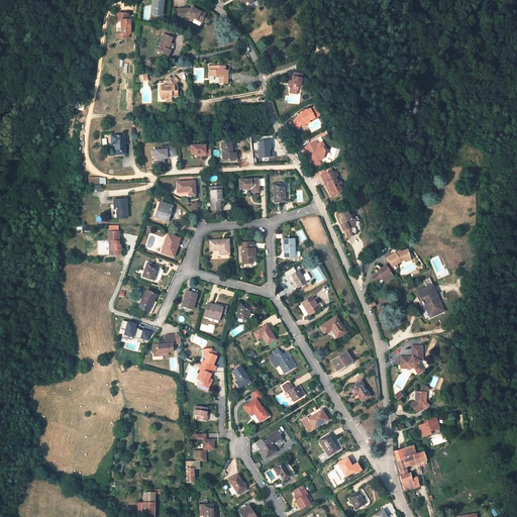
[(153,0),(152,15),(162,16),(163,0),(153,0)]
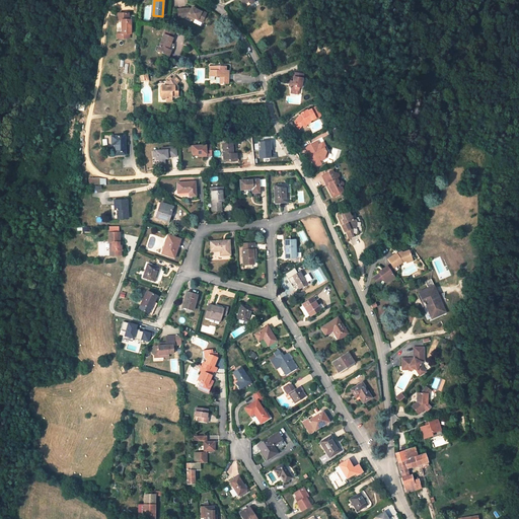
[(205,16),(207,11),(198,8),(198,9),(192,7),(191,9),(189,8),(177,9),(178,17),(188,16),(194,19),(195,17),(201,20),(203,15),(205,16)]
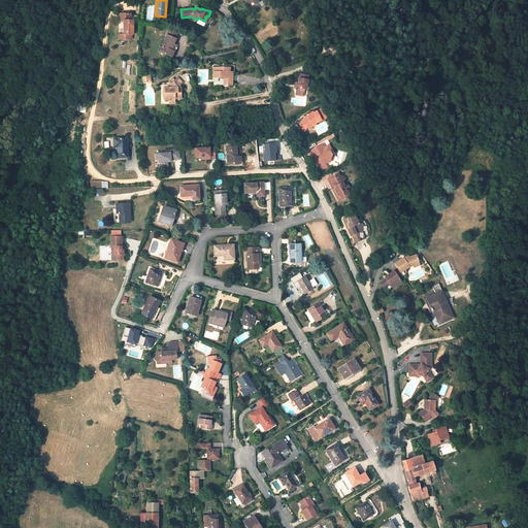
[(120,35),(120,40),(132,39),(132,35),(133,35),(133,21),(131,21),(131,14),(120,14),(120,22),(124,22),(124,35),(120,35)]
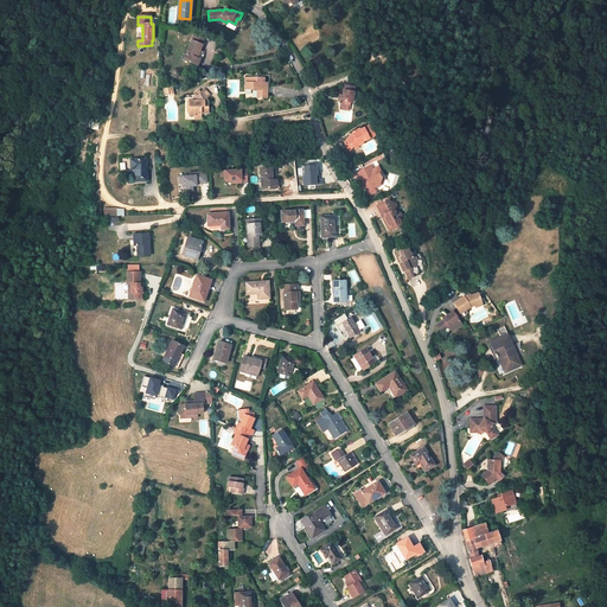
[(205,36),(196,31),(192,40),(202,45),(205,36)]
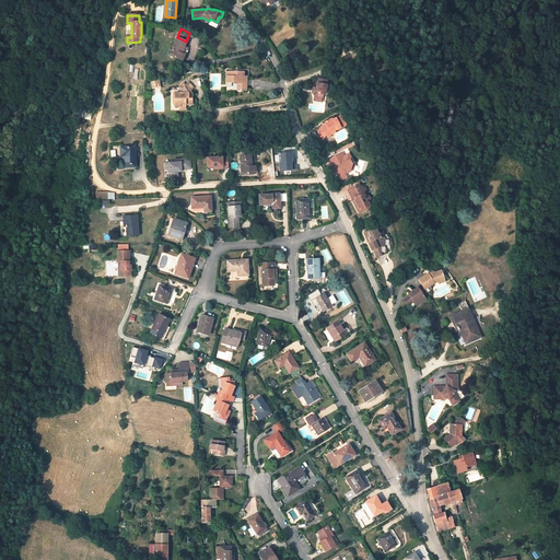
[(170,55),(183,60),(185,55),(182,54),(185,46),(186,42),(177,37),(170,55)]
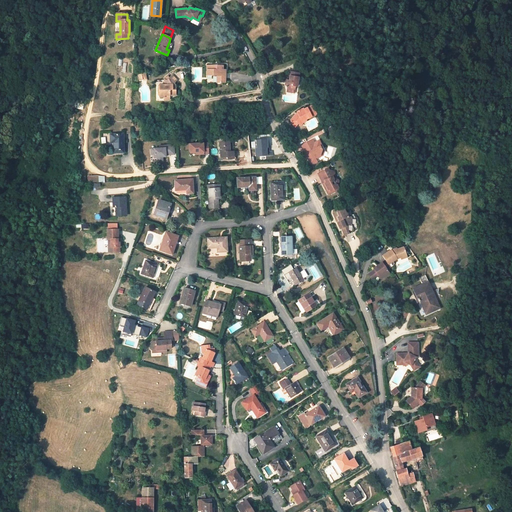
[(225,82),(226,70),(223,70),(223,66),(207,65),(207,75),(212,76),(212,73),(215,73),(217,75),(217,76),(217,82),(225,82)]
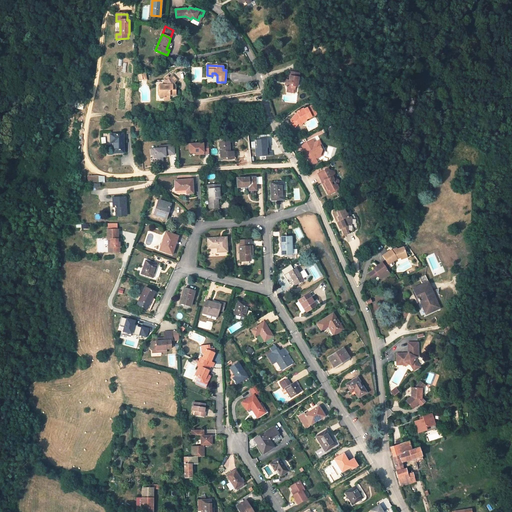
[(299,74),(291,72),(289,81),(287,81),(286,85),(288,86),(288,88),(289,90),(292,91),(295,89),(295,87),(297,87),(299,74)]
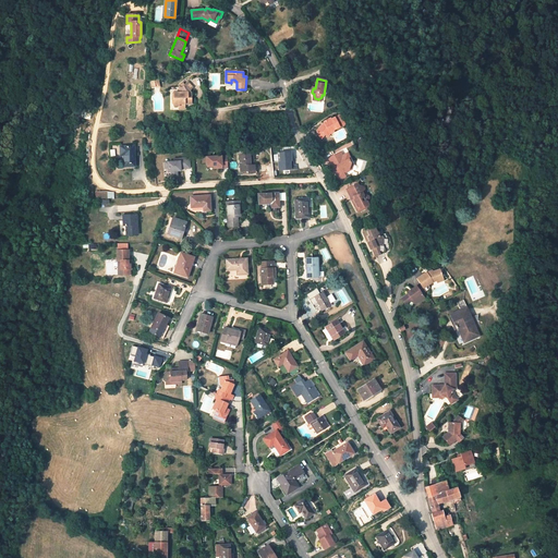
[(192,104),(192,98),(187,98),(187,93),(190,91),(193,87),(187,82),(182,87),(179,87),(179,93),(174,93),(174,105),(180,105),(180,106),(180,109),(185,109),(185,105),(192,104)]
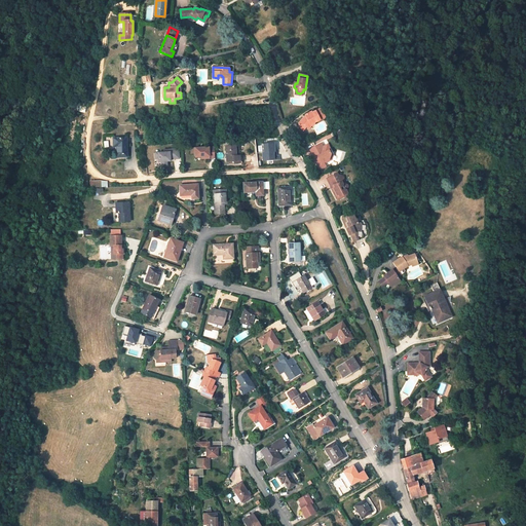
[(324,115),(320,108),(311,112),(310,111),(308,113),(308,114),(305,116),(303,117),(298,123),(298,125),(303,130),(306,126),(305,125),(308,122),(309,124),(313,122),(320,119),(318,118),(324,115)]
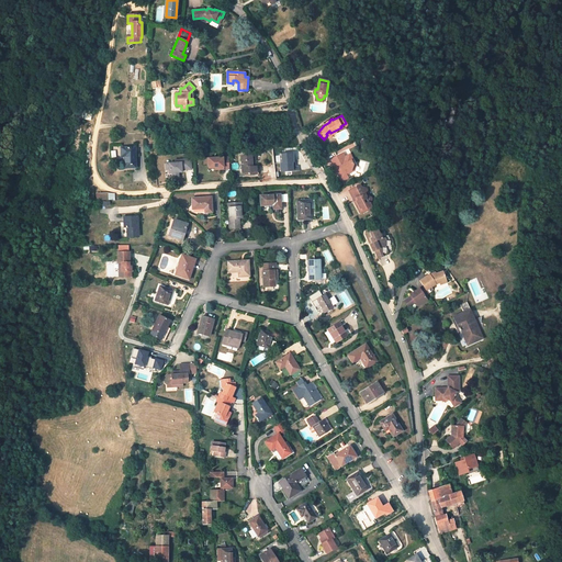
[(125,168),(136,167),(135,147),(121,147),(121,156),(125,156),(125,168)]
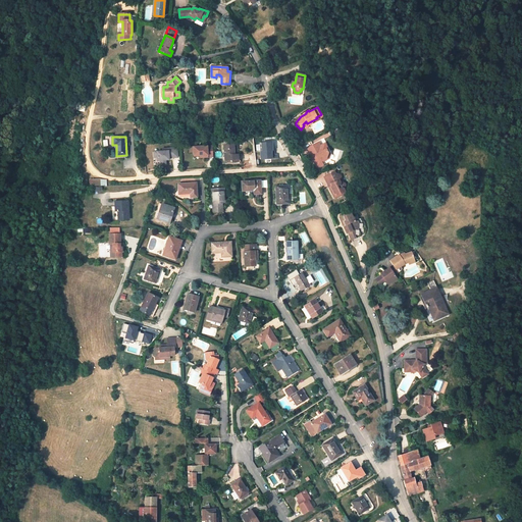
[(273,153),(272,142),(260,143),(261,160),(277,159),(277,153),(273,153)]
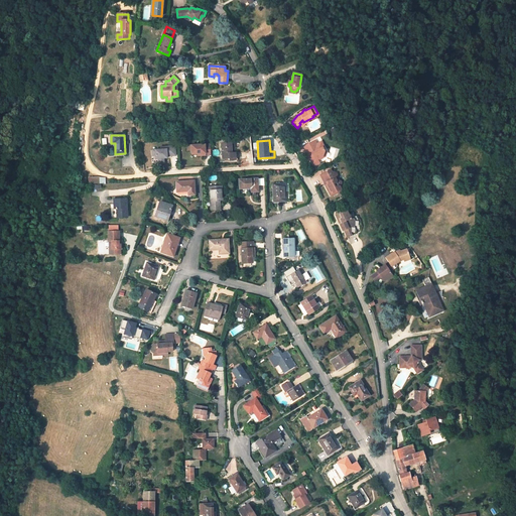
[(313,140),(303,146),(307,153),(309,157),(310,156),(312,159),(310,160),(312,163),(315,164),(319,162),(317,158),(323,156),(325,150),(323,147),(324,146),(320,141),(316,143),(315,144),(313,140)]
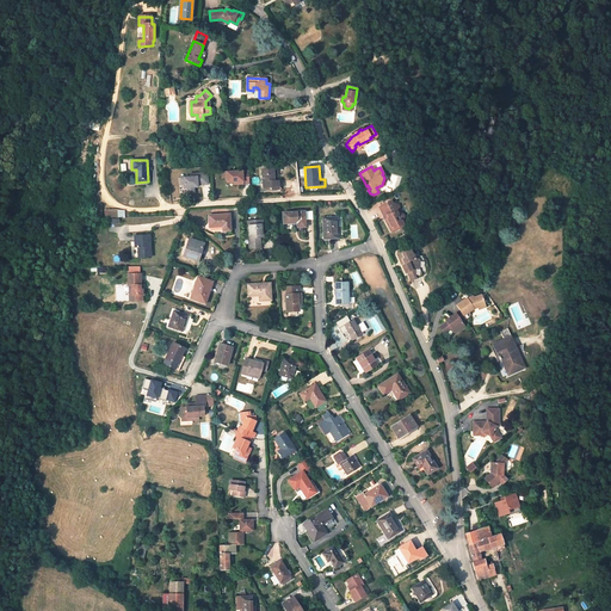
[(264,190),(278,189),(278,181),(273,181),(273,170),(263,170),(264,190)]
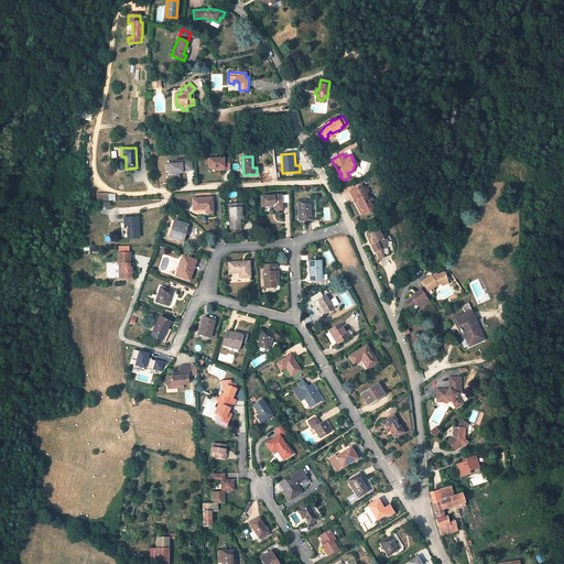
[(230,170),(229,158),(209,159),(209,164),(210,169),(216,167),(219,167),(219,170),(230,170)]
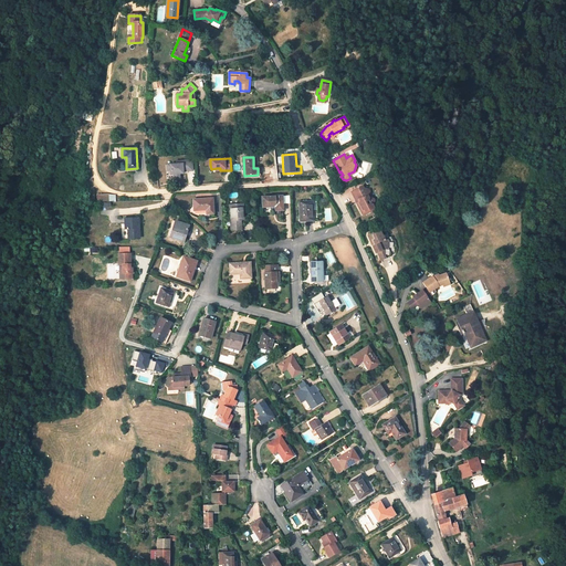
[(184,174),(184,171),(192,170),(192,160),(176,161),(176,164),(167,165),(167,170),(170,170),(170,174),(174,174),(174,178),(180,178),(179,174),(184,174)]
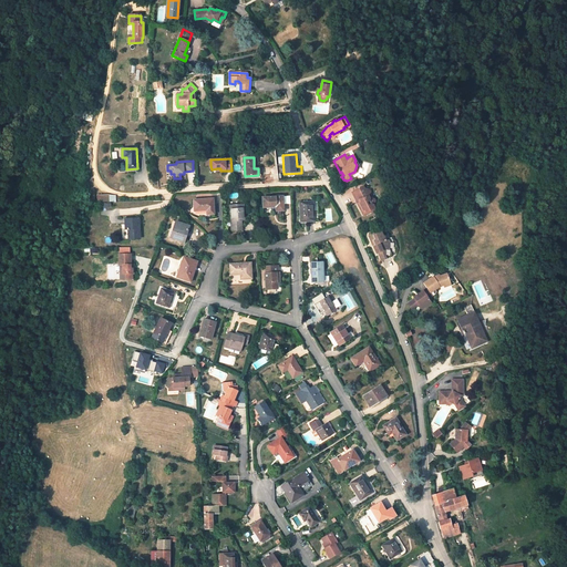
[(363,186),(352,192),(357,200),(356,200),(358,205),(361,206),(361,207),(361,209),(362,214),(366,212),(367,214),(370,212),(369,210),(374,207),(372,204),(373,204),(374,200),(374,198),(371,197),(369,194),(370,192),(369,189),(366,188),(364,188),(363,186)]
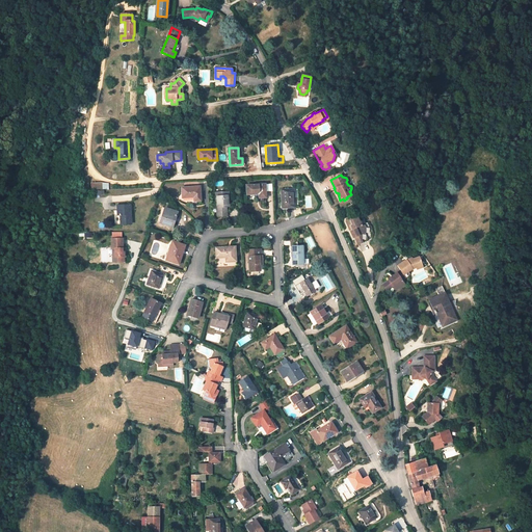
[(259,197),(266,197),(265,184),(246,185),(247,194),(259,193),(259,197)]
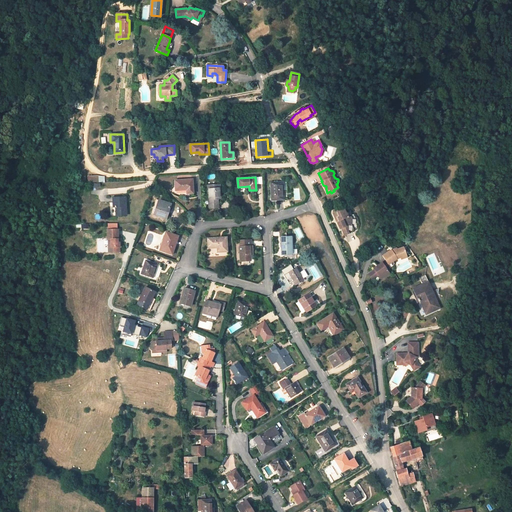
[(192,179),(175,180),(176,191),(187,190),(187,193),(193,193),(192,179)]
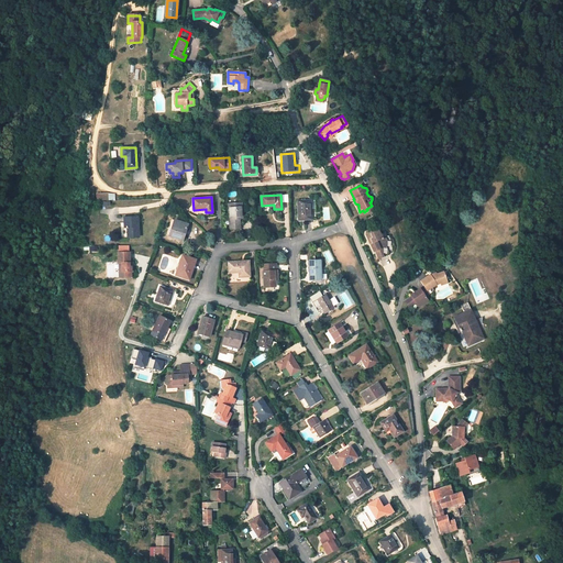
[(298,220),(312,219),(311,200),(297,200),(298,220)]
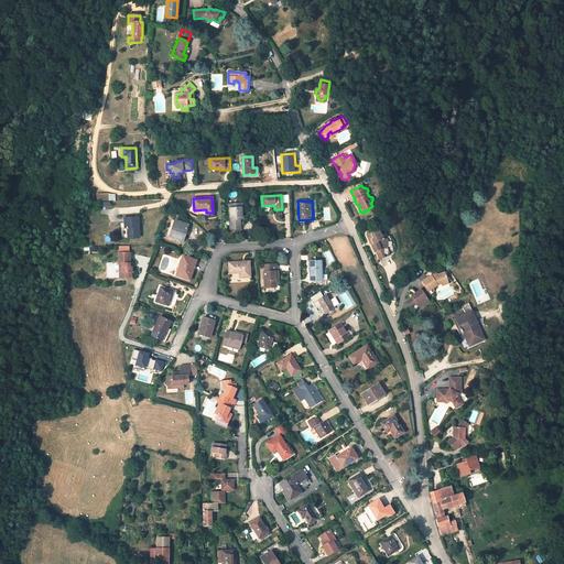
[(229,204),(230,230),(241,229),(240,224),(236,225),(236,220),(240,219),(243,219),(242,203),(234,204),(229,204)]
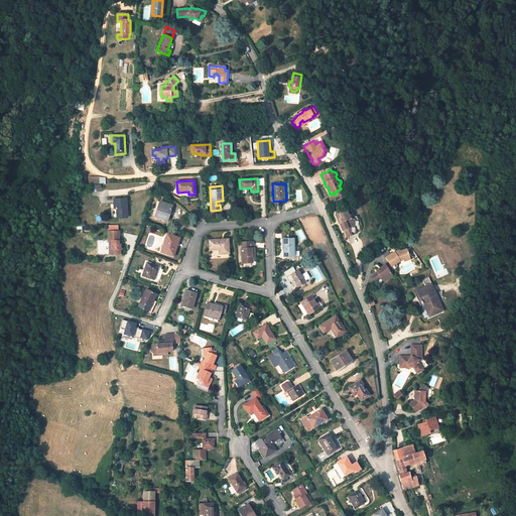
[(128,217),(127,204),(125,204),(125,199),(114,199),(114,209),(117,209),(117,218),(128,217)]
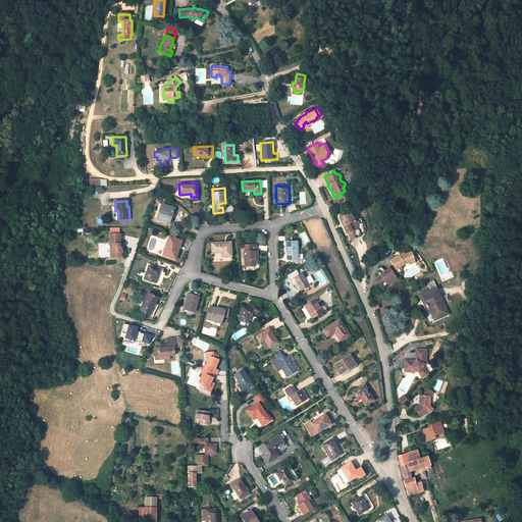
[(156,211),(154,217),(163,220),(169,223),(174,208),(161,204),(159,212),(156,211)]
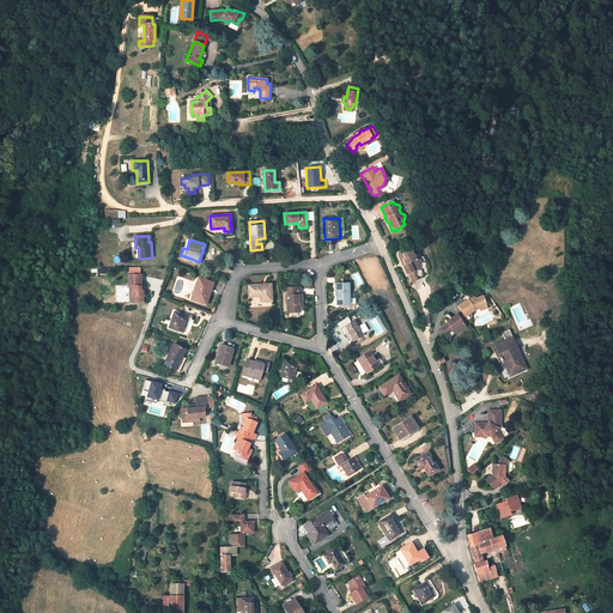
[(410,247),(399,253),(399,255),(401,261),(404,261),(406,266),(404,266),(407,274),(408,273),(413,283),(423,278),(423,274),(420,268),(420,262),(419,260),(417,260),(414,255),(413,255),(410,247)]
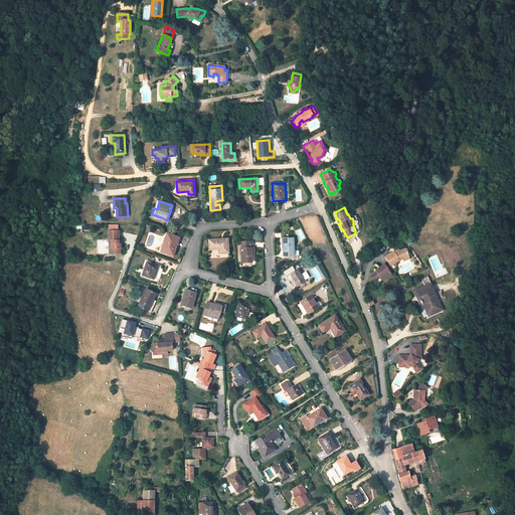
[(121,243),(119,243),(119,240),(119,231),(108,231),(108,240),(111,240),(111,245),(109,245),(109,253),(120,253),(120,248),(121,248),(121,243)]
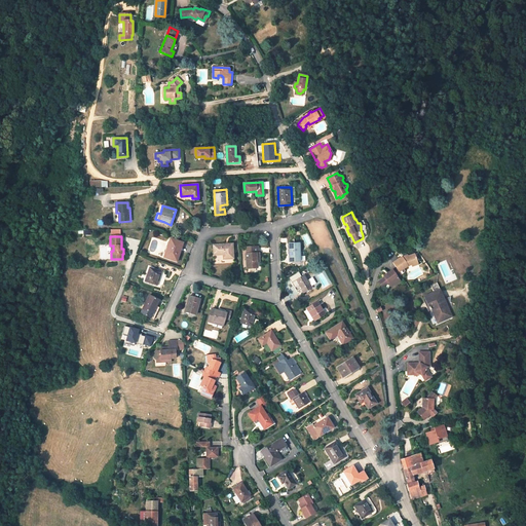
[(177,261),(183,242),(171,238),(164,257),(177,261)]
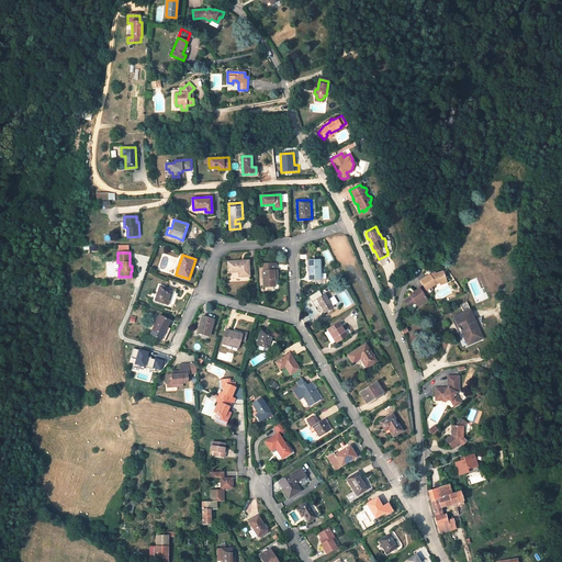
[(239,277),(249,276),(248,260),(227,262),(228,272),(238,271),(239,277)]
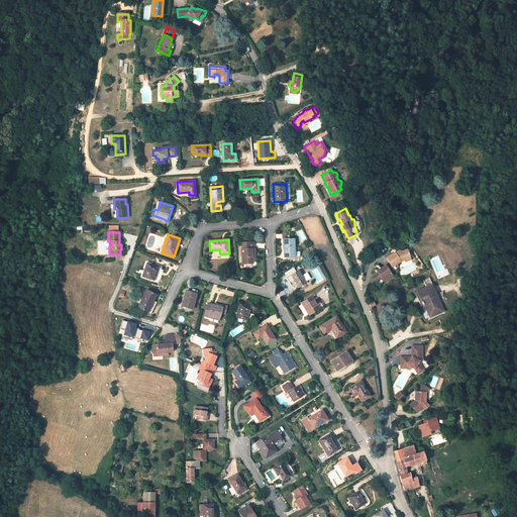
[(285,256),(295,256),(294,239),(284,239),(285,256)]
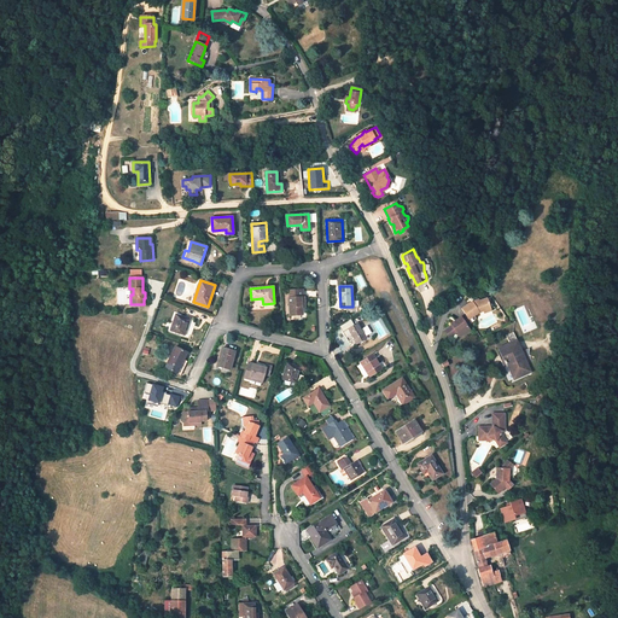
[(290,297),(289,297),(290,315),(303,315),(302,302),(305,302),(305,296),(303,297),(303,289),(290,290),(290,297)]
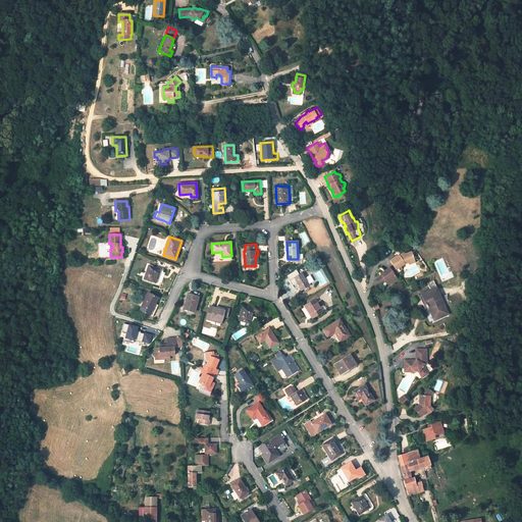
[(399,255),(389,261),(393,266),(396,270),(405,264),(408,263),(414,261),(411,253),(404,255),(400,257),(399,255)]
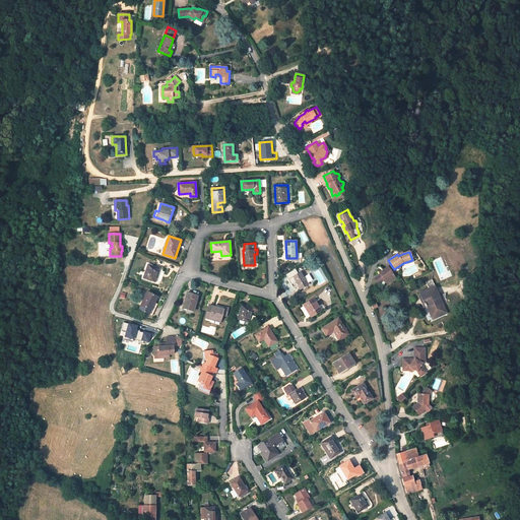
[(155,282),(159,268),(147,264),(143,278),(155,282)]
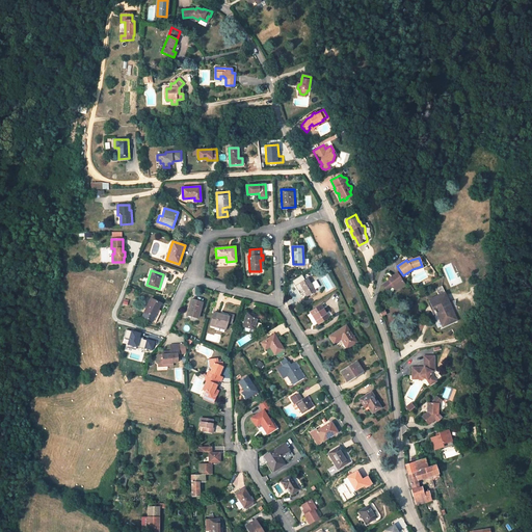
[(403,275),(400,271),(397,273),(402,281),(405,278),(403,275)]
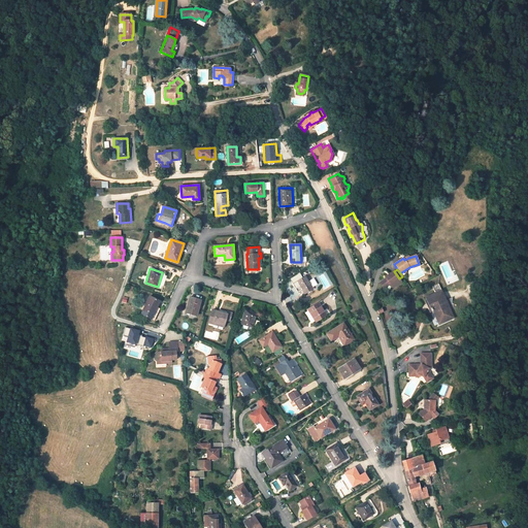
[(380,284),(384,289),(390,285),(393,288),(401,283),(399,278),(394,271),(389,274),(390,276),(388,277),(380,284)]
